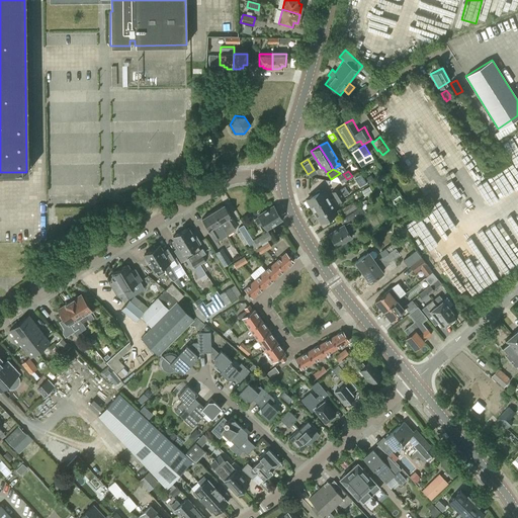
[(355,177),(360,186),(367,182),(361,173),(355,177)]
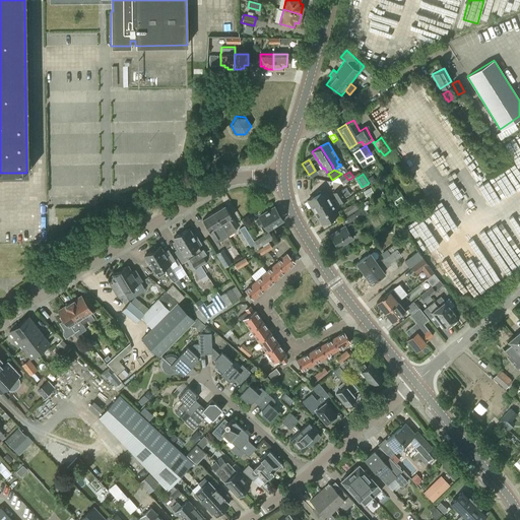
[(348,180),(344,175),(339,178),(342,184),(348,180)]
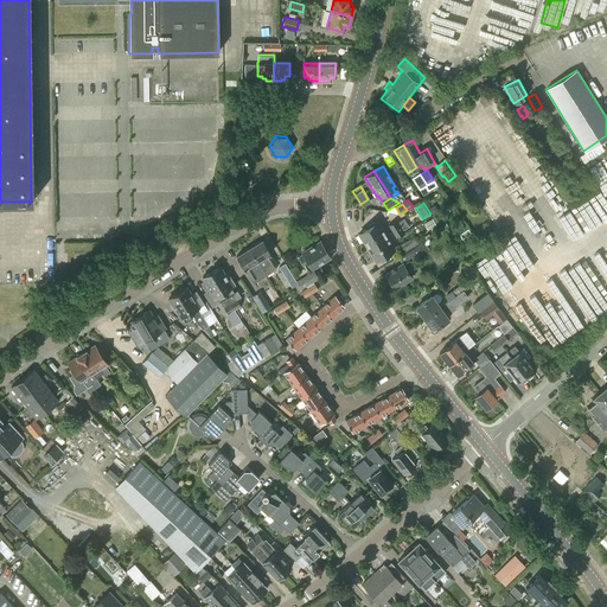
[(402,229),(408,225),(403,217),(397,221),(402,229)]
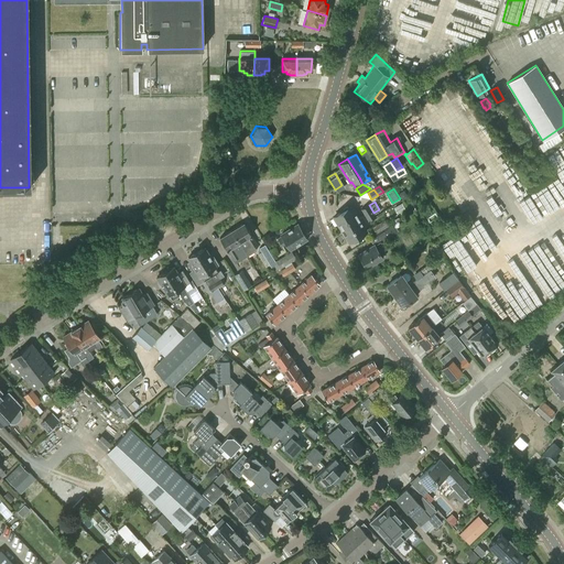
[(402,203),(396,207),(399,213),(405,208),(402,203)]
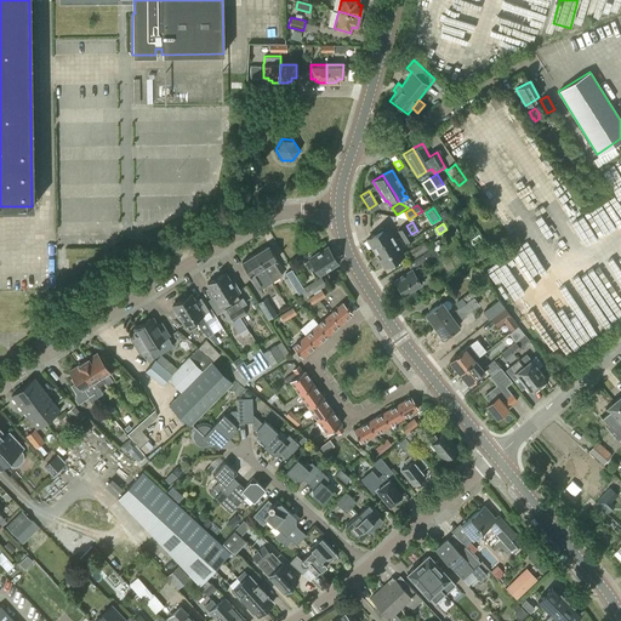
[(402,237),(410,233),(406,226),(405,226),(398,231),(402,237)]
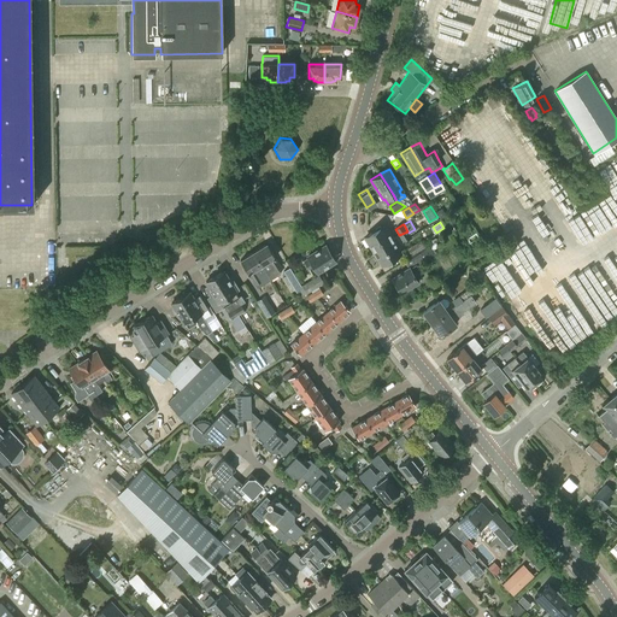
[(392,240),(392,239),(383,225),(381,227),(380,227),(375,228),(375,230),(365,238),(374,251),(392,240)]
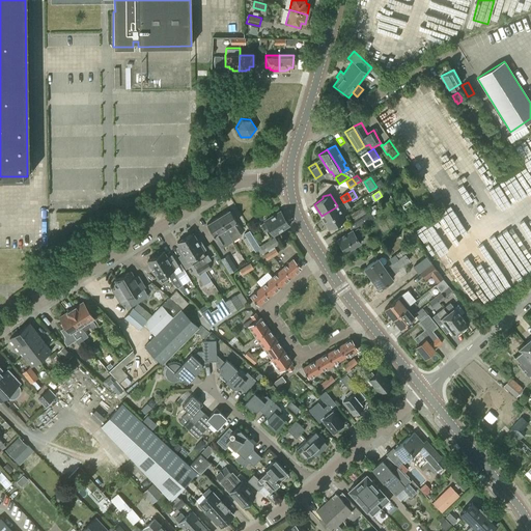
[(353,204),(351,199),(343,202),(346,207),(353,204)]
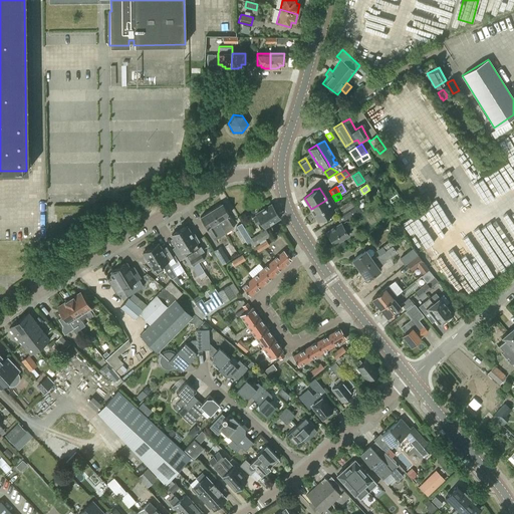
[(326,200),(311,209),(318,220),(333,211),(326,200)]
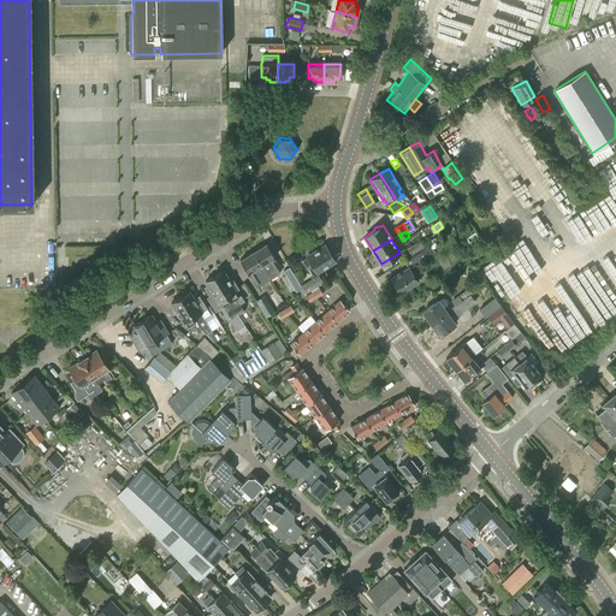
[(407,248),(407,249),(412,255),(425,247),(420,240),(407,248)]
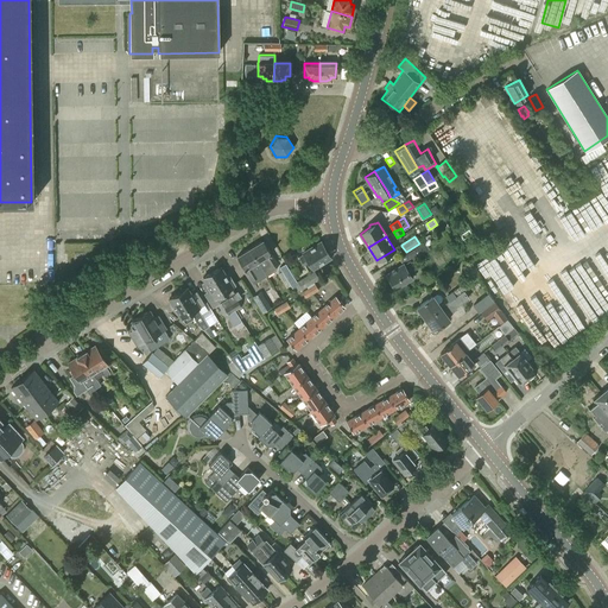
[(263,240),(249,248),(258,261),(266,277),(278,270),(276,266),(278,265),(263,240)]
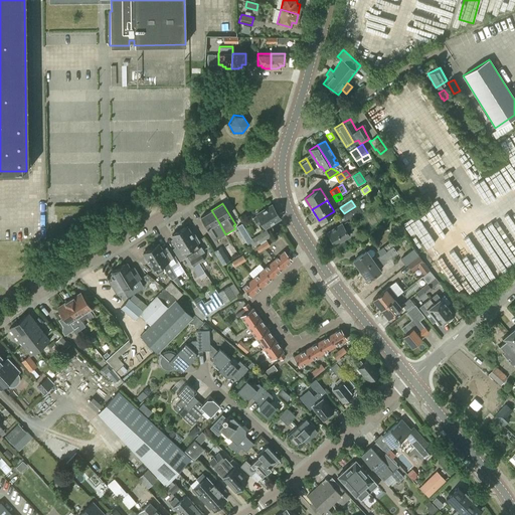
[(355,218),(354,216),(364,210),(362,208),(366,205),(364,203),(358,206),(358,205),(350,210),(338,218),(341,223),(327,232),(331,238),(330,239),(332,242),(333,242),(335,244),(350,234),(346,228),(351,224),(349,222),(355,218)]
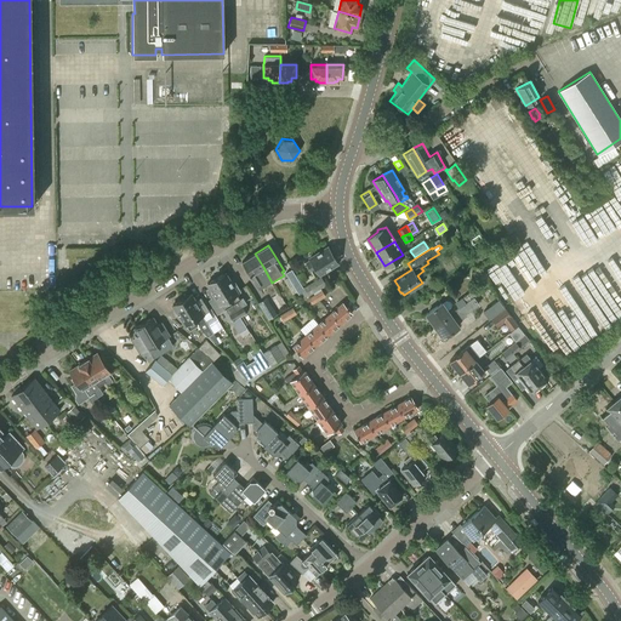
[(326,246),(309,257),(309,258),(306,262),(311,271),(315,268),(319,274),(337,263),(326,246)]
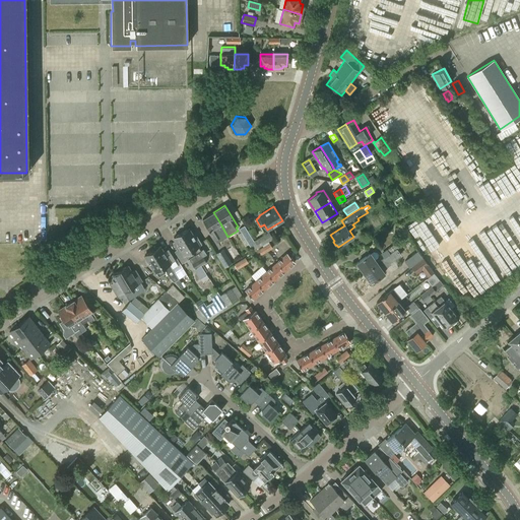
[(220,223),(213,212),(202,219),(214,240),(220,237),(214,228),(220,223)]
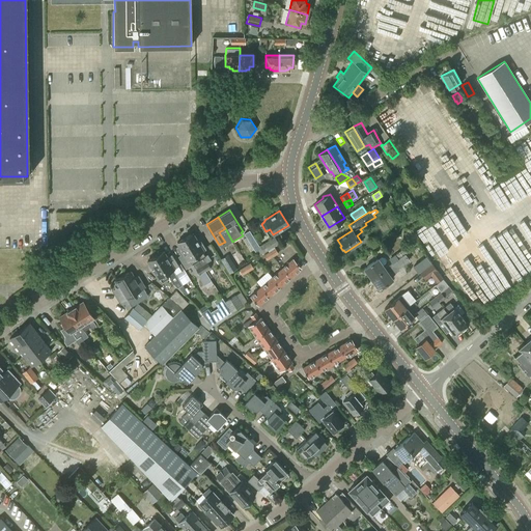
[(500,228),(527,267),(530,266),(530,264),(530,228),(527,229),(525,231),(521,226),(515,230),(509,222),(500,228)]
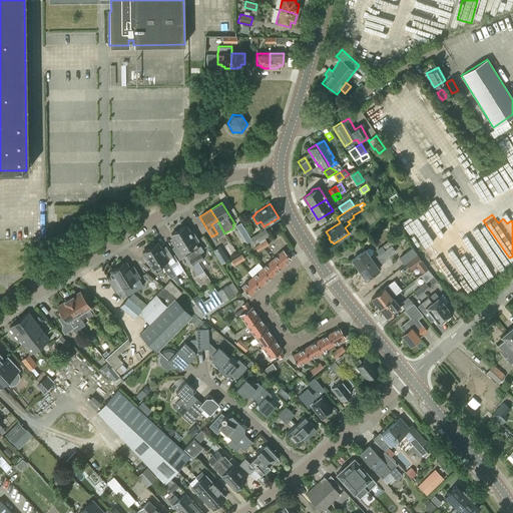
[(254,243),(251,239),(240,222),(235,225),(246,243),(247,243),(249,246),(253,244),(254,243)]
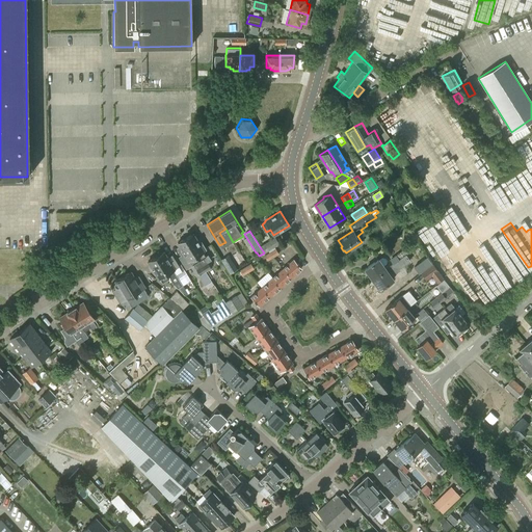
[(500,245),(505,243),(499,231),(495,233),(500,245)]
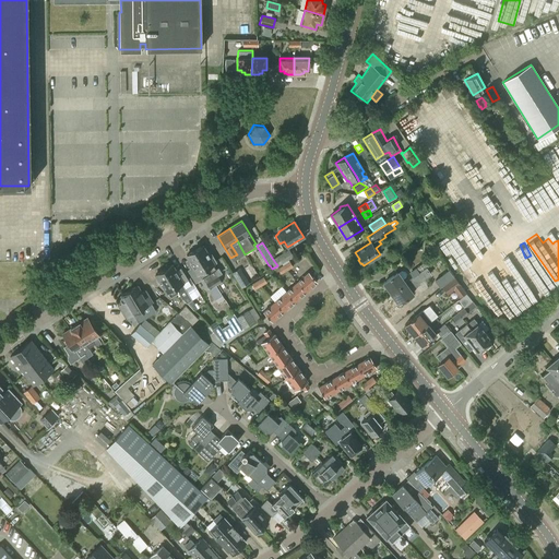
[(193,250),(224,300),(225,299),(216,285),(222,282),(215,271),(216,270),(212,264),(213,263),(213,264),(215,263),(216,262),(210,250),(205,252),(202,246),(193,250)]
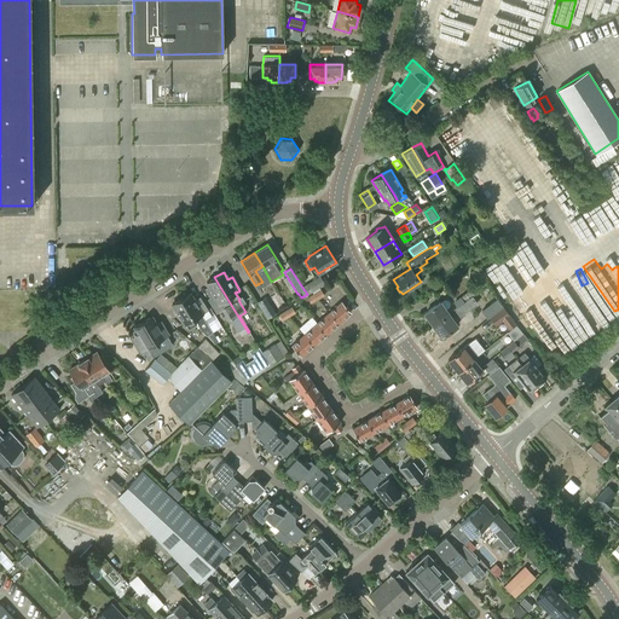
[(307,294),(313,290),(319,287),(325,283),(319,276),(302,287),(305,289),(304,289),(307,294)]
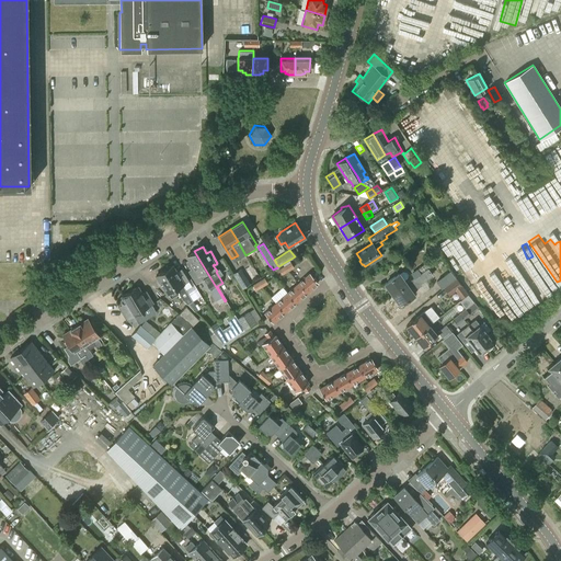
[(225,301),(194,251),(186,256),(189,261),(186,263),(191,270),(187,271),(196,283),(203,278),(210,290),(219,305),(225,301)]
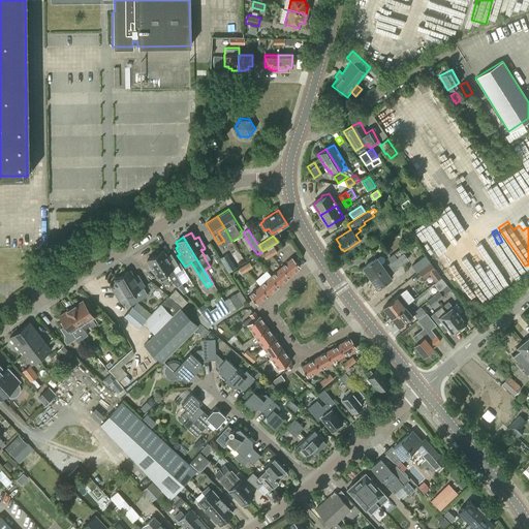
[(277,252),(273,245),(268,248),(272,256),(277,252)]
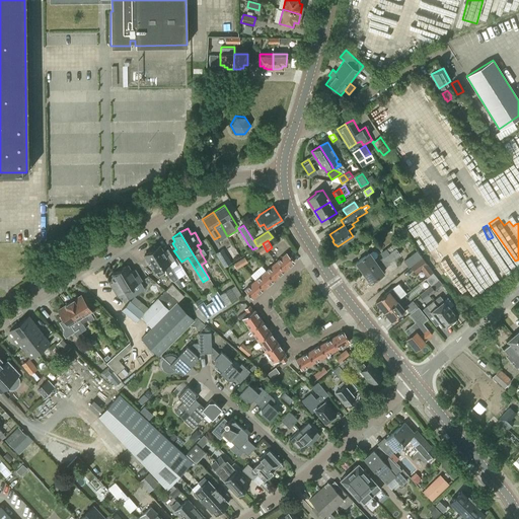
[(508,269),(513,266),(499,241),(494,244),(508,269)]
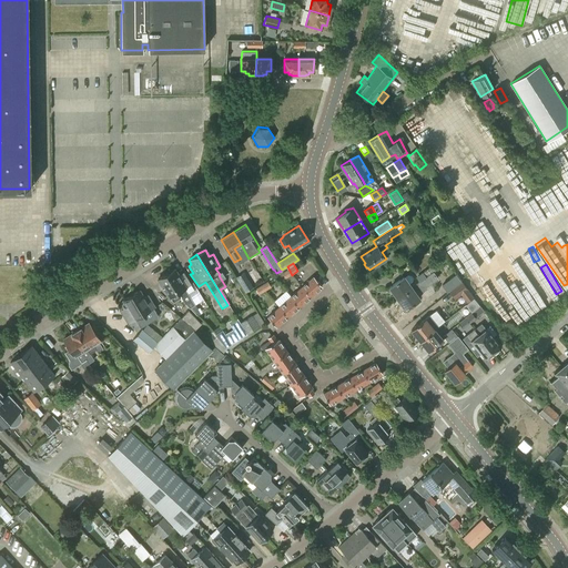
[(397,298),(433,272),(436,270),(432,265),(427,269),(428,269),(423,273),(423,272),(416,276),(417,280),(413,283),(412,282),(413,281),(413,277),(411,275),(407,274),(404,277),(403,276),(389,287),(397,298)]
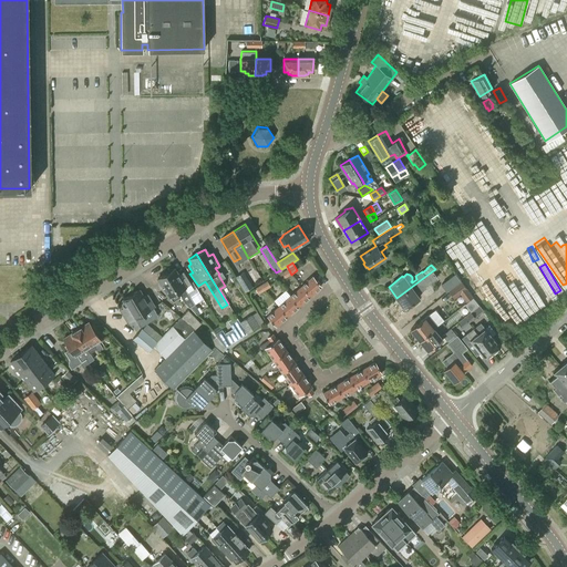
[(287,266),(281,269),(280,270),(285,278),(291,275),(287,266)]
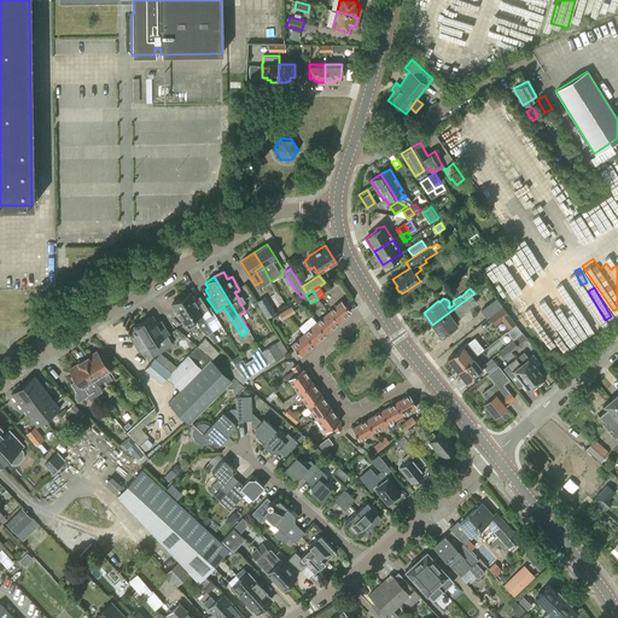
[(190,292),(180,298),(196,324),(197,324),(199,330),(202,328),(205,334),(211,331),(205,320),(213,316),(202,301),(197,304),(190,292)]
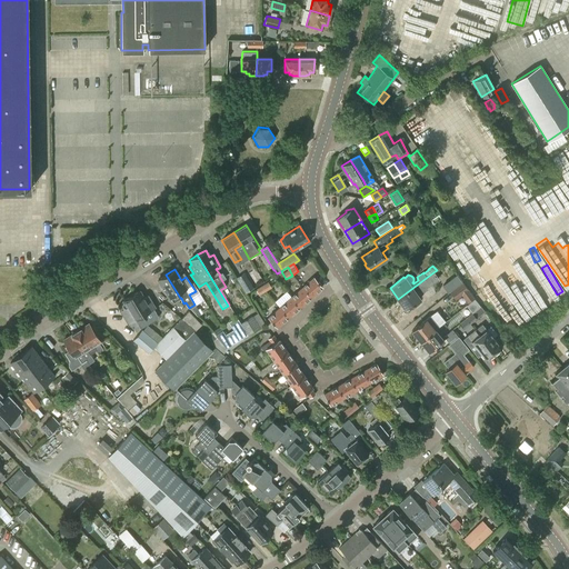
[(245,272),(242,273),(236,278),(245,292),(246,292),(253,288),(245,272)]
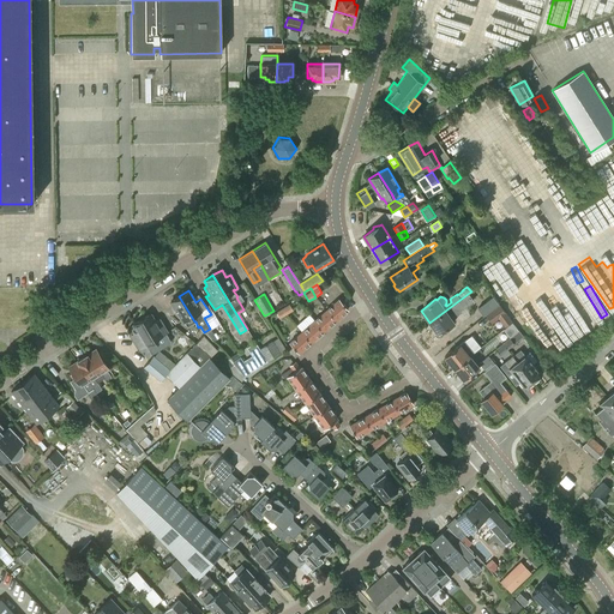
[(474,301),(468,294),(429,323),(439,335),(455,323),(450,318),(474,301)]
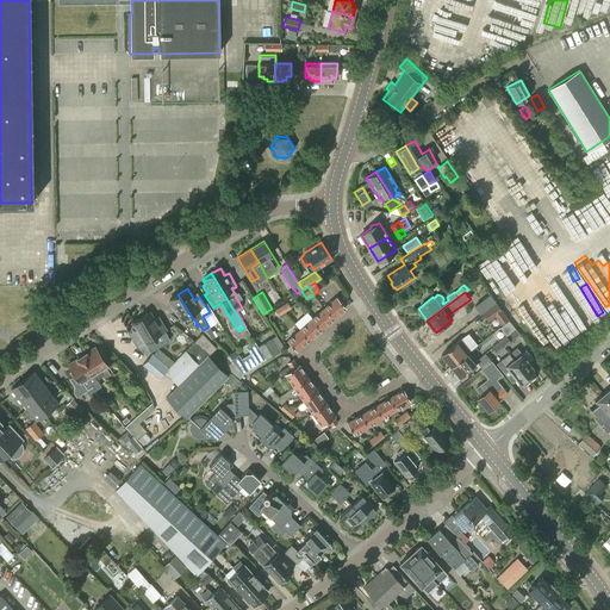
[(193,319),(178,294),(168,299),(181,321),(182,319),(186,324),(193,319)]
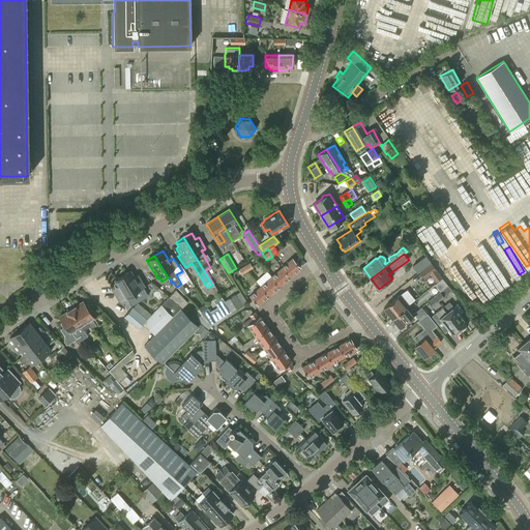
[(425,256),(412,265),(417,272),(430,263),(425,256)]
